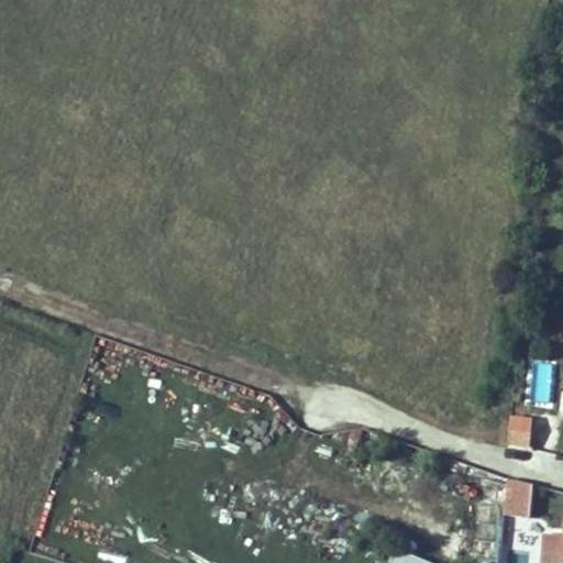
[(506,444),(529,446),(532,419),(509,416),(506,444)]
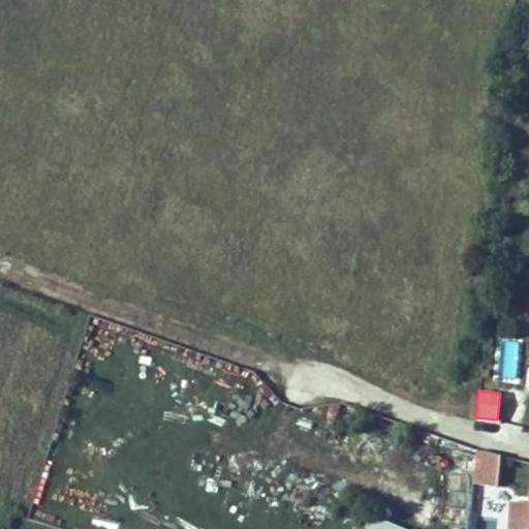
[(497,487),(500,456),(477,450),(473,484),(497,487)]
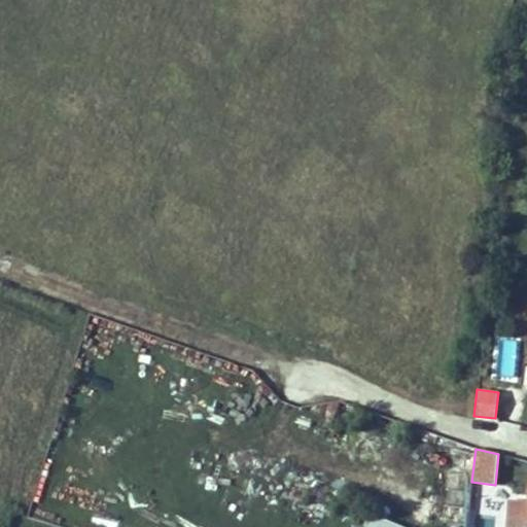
[(526,526),(526,501),(512,500),(508,526),(526,526)]
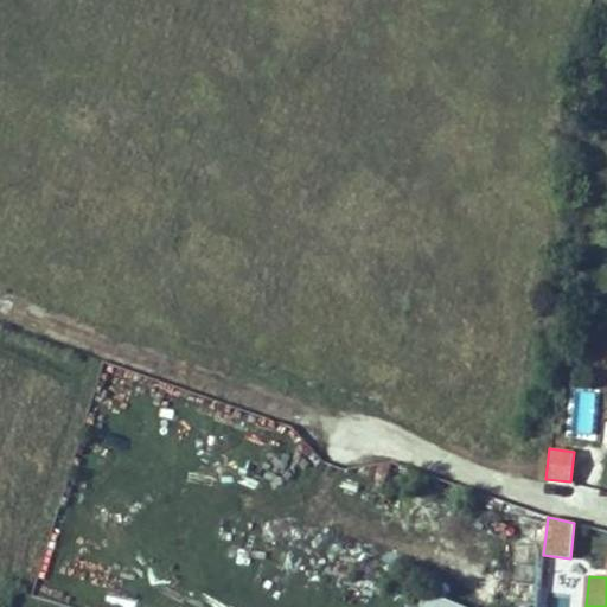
[(423,595),(420,606),(473,606),(474,605),(423,595)]
